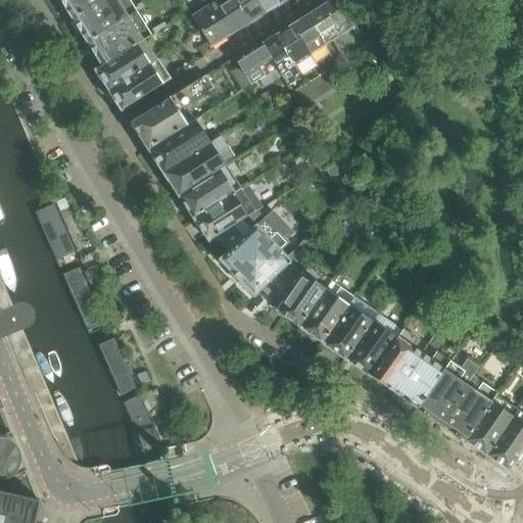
[(101,0),(55,0),(56,0),(61,9),(65,8),(66,8),(66,9),(72,18),(73,18),(101,0)]
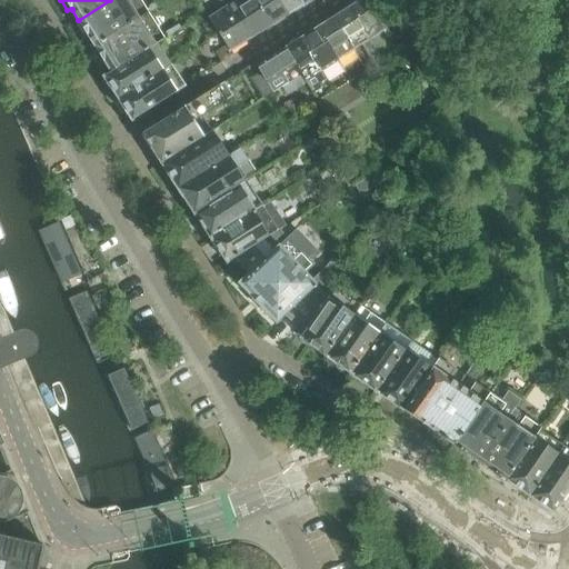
[(89,36),(88,37),(95,47),(95,46),(148,13),(139,0),(110,0),(79,20),(80,21),(79,22),(77,26),(82,36),(87,35),(88,35),(89,36)]
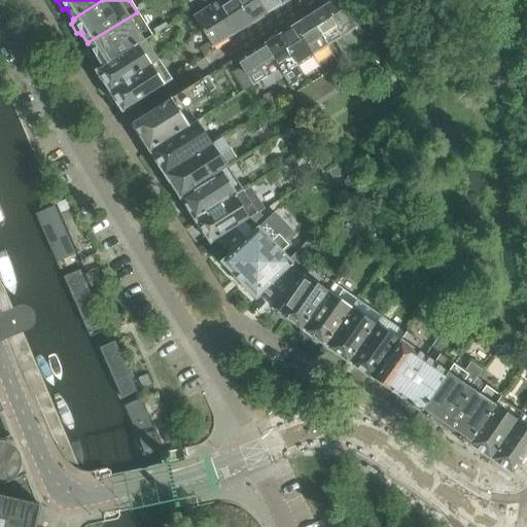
[(201,0),(206,8),(192,16),(210,43),(212,47),(232,35),(212,4),(210,0),(201,0)]
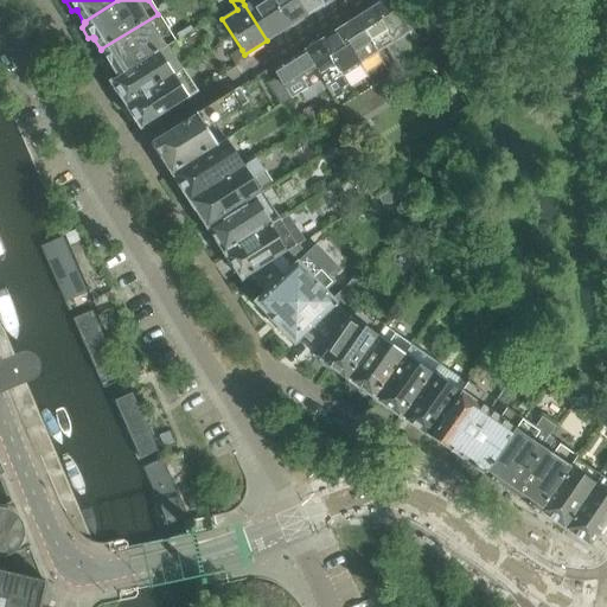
[(272,0),(251,0),(244,5),(267,40),(289,26),(272,0)]
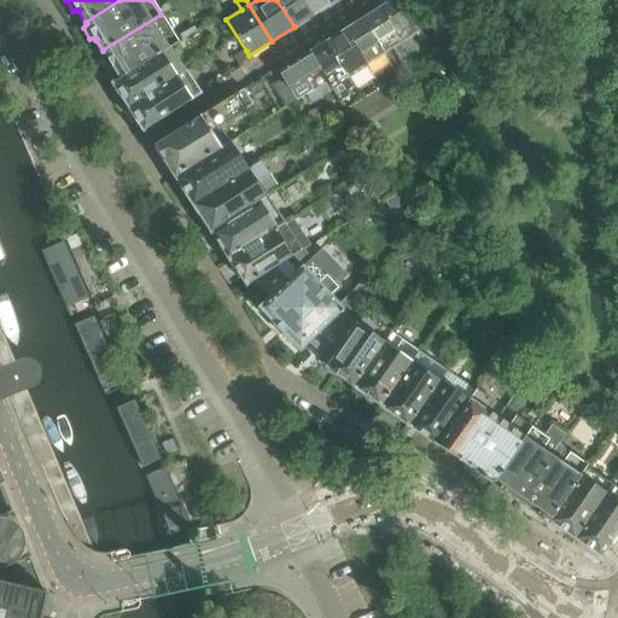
[(302,0),(277,0),(295,27),(313,16),(302,0)]
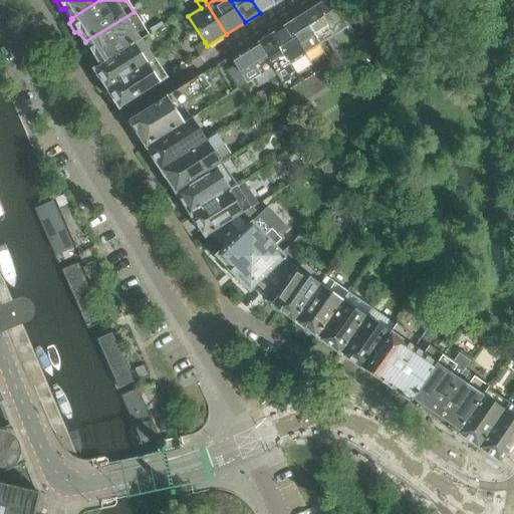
[(272,0),(251,0),(260,13),(274,4),(272,0)]
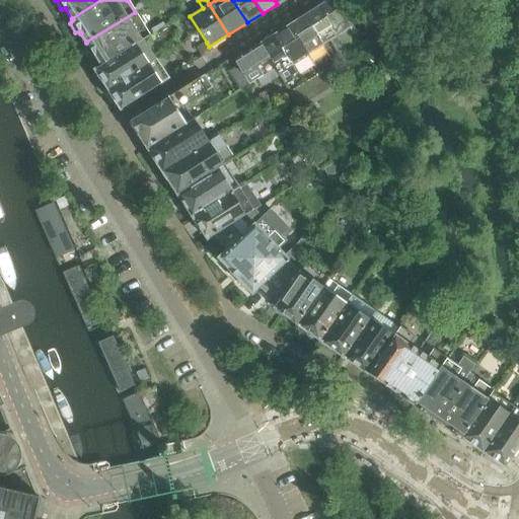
[(336,0),(329,0),(319,7),(344,48),(351,44),(344,31),(352,26),(336,0)]
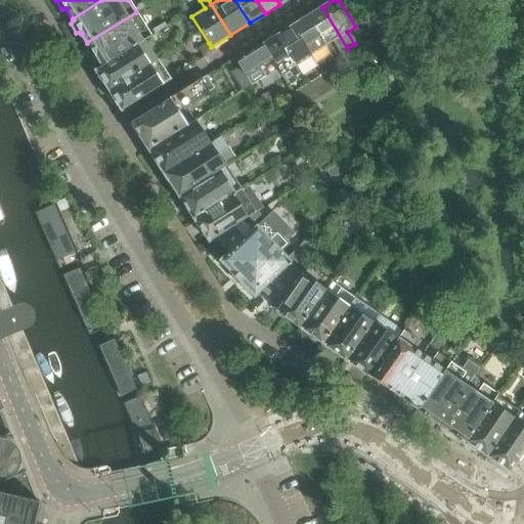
[(322,7),(307,16),(325,46),(332,42),(343,60),(352,55),(347,48),(322,7)]
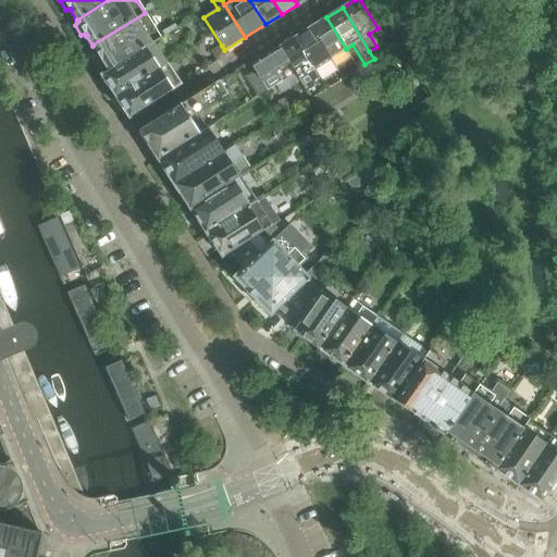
[(102,61),(108,71),(144,49),(145,50),(153,44),(161,38),(145,13),(93,45),(94,47),(93,47),(91,51),(97,60),(101,60),(102,59),(102,61)]
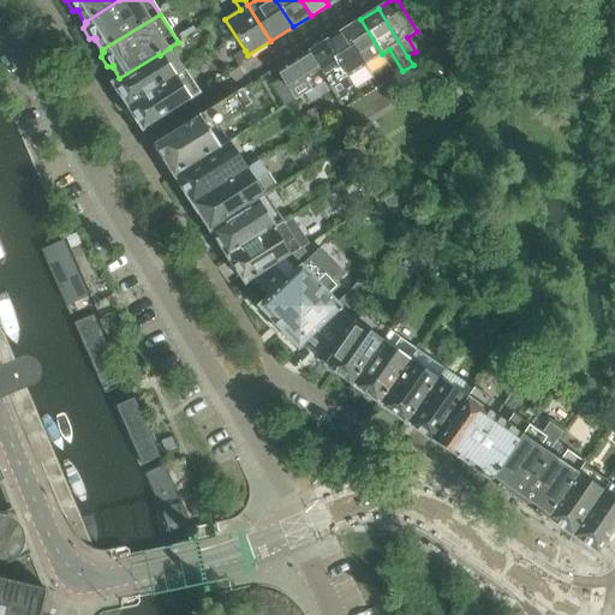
[(360,19),(344,30),(372,78),(377,87),(387,81),(380,69),(388,64),(382,54),(360,19)]
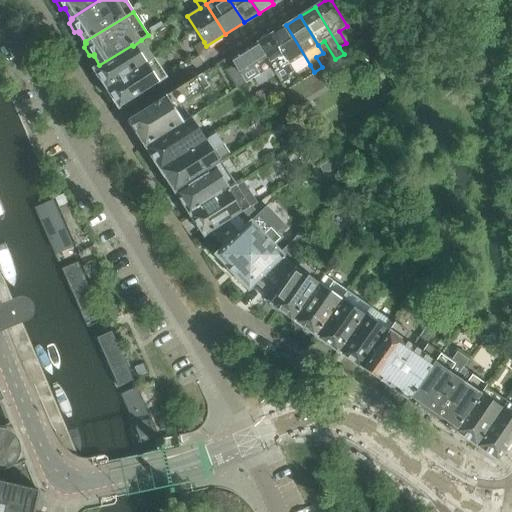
[(286,25),(271,35),(293,71),(296,75),(310,65),(286,25)]
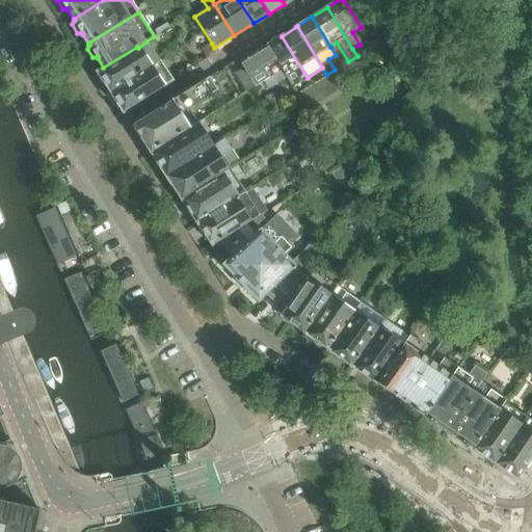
[(282,36),(266,46),(275,60),(275,61),(282,71),(286,78),(292,87),(301,81),(299,78),(304,74),(282,36)]
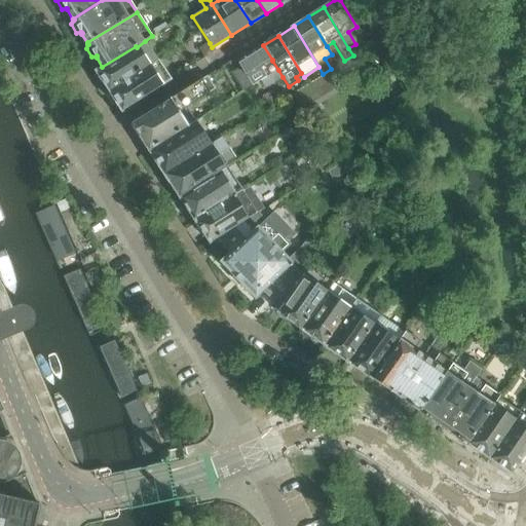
[(210,43),(199,49),(205,59),(205,58),(212,47),(210,43)]
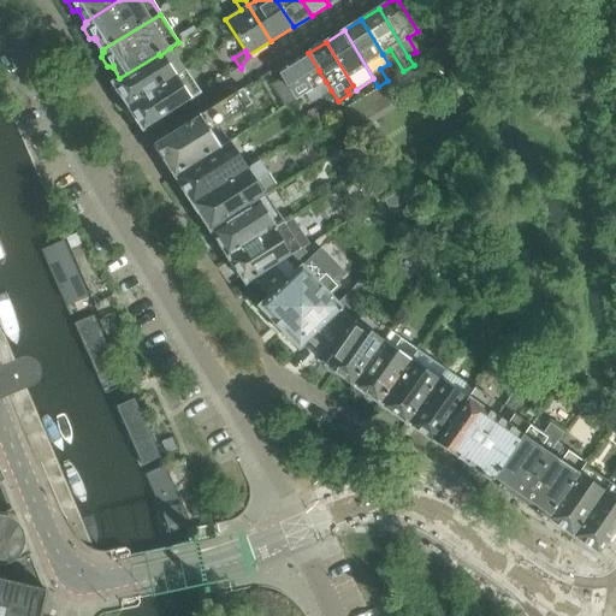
[(308,53),(278,72),(283,80),(296,101),(319,86),(312,75),(319,71),(319,70),(308,53)]
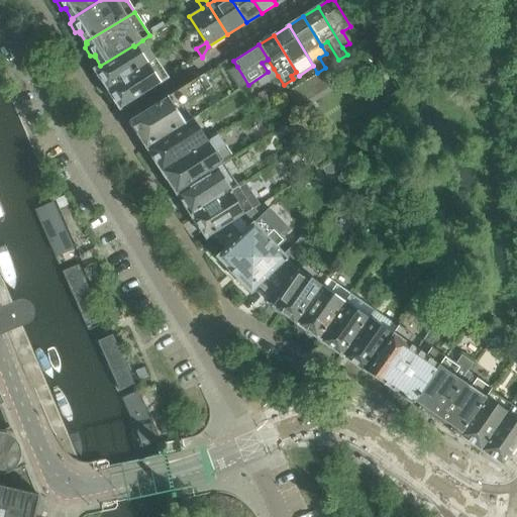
[(95,69),(94,70),(99,78),(107,90),(146,65),(134,46),(133,45),(100,66),(101,66),(95,70),(95,69)]
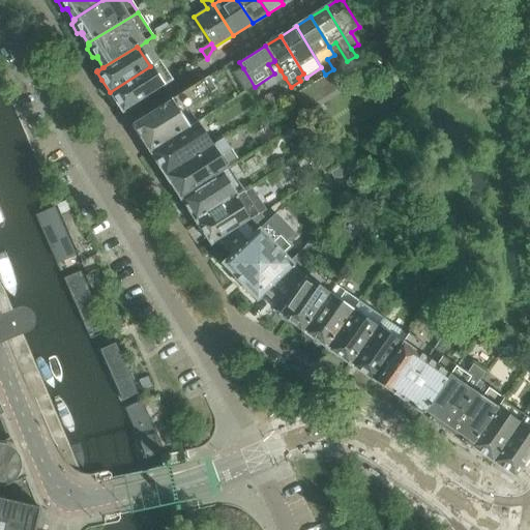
[(117,104),(122,113),(164,87),(150,66),(110,92),(117,104)]
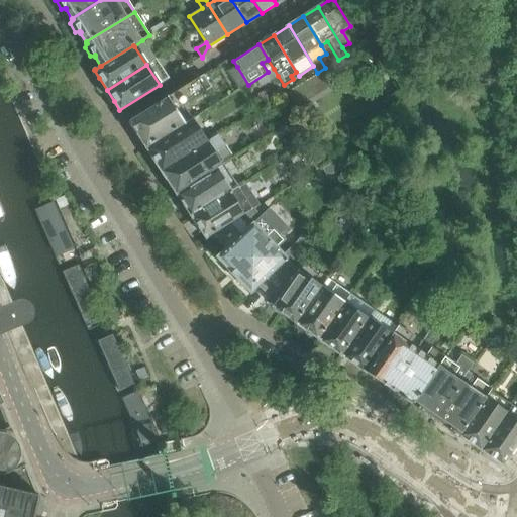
[(237,67),(228,72),(239,90),(248,85),(237,67)]
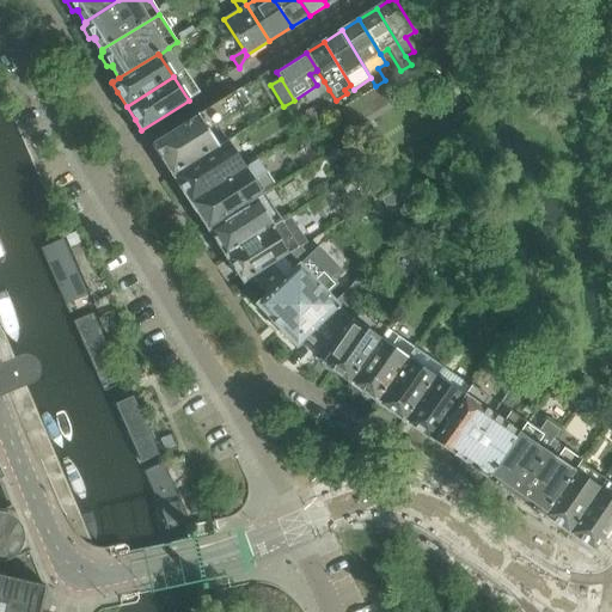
[(311,90),(304,95),(308,103),(329,90),(324,81),(311,90)]
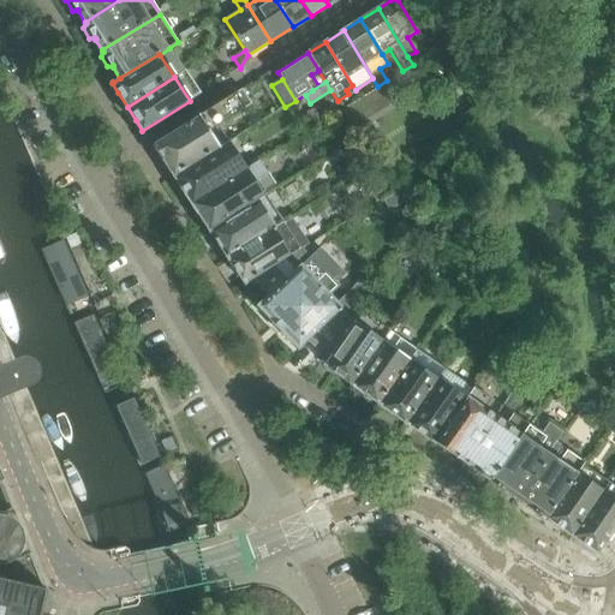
[(228,143),(227,142),(218,126),(245,109),(236,94),(154,145),(174,177),(228,143)]
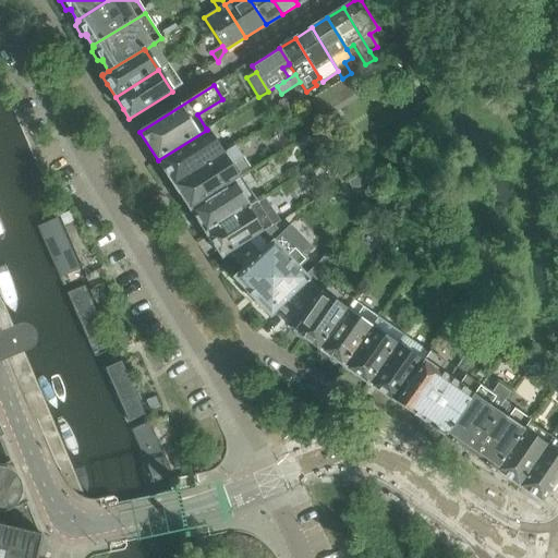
[(207,130),(158,160),(169,177),(174,185),(232,148),(231,148),(223,153),(208,129),(207,130)]
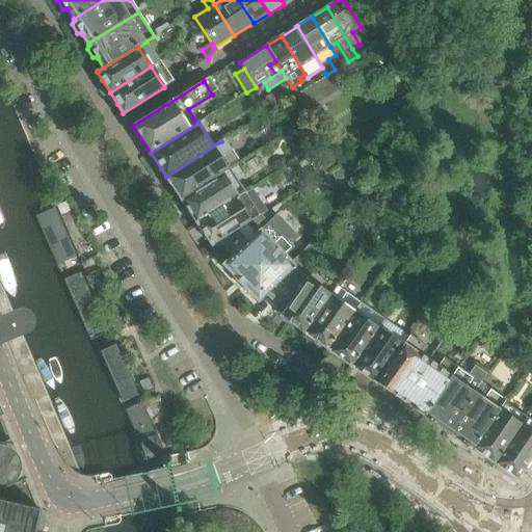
[(220,141),(221,141),(166,177),(170,184),(171,184),(182,200),(230,169),(240,163),(224,138),(220,141)]
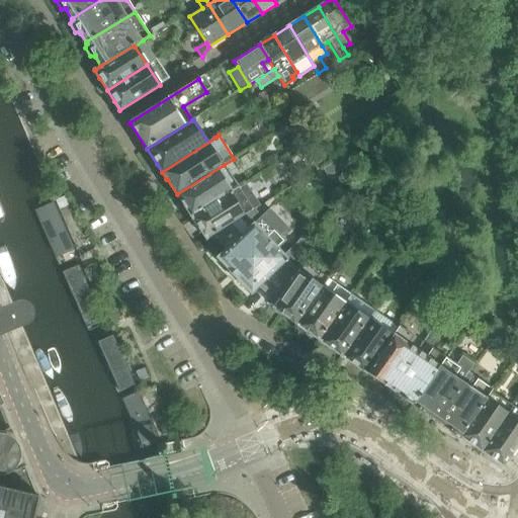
[(334,163),(324,169),(327,173),(333,175),(339,170),(334,163)]
